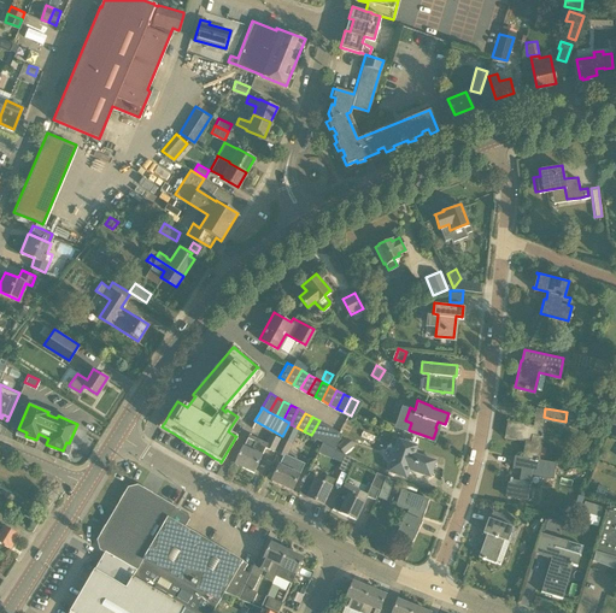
[(541,425),(540,425),(532,424),(506,419),(503,435),(524,440),(522,455),(538,458),(539,457),(534,455),(537,443),(539,443),(540,436),(541,432),(540,432),(541,425)]
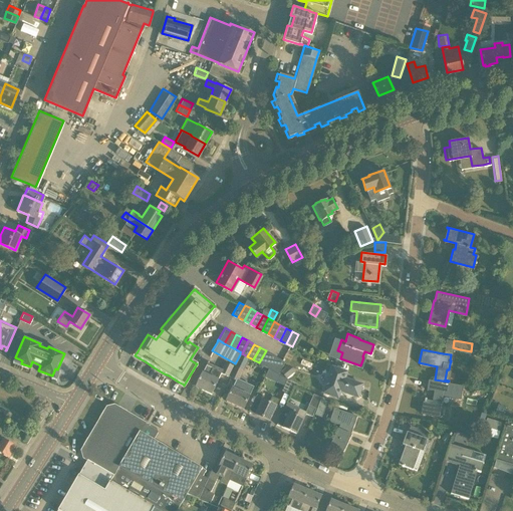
[(259,362),(265,366),(272,353),(266,350),(259,362)]
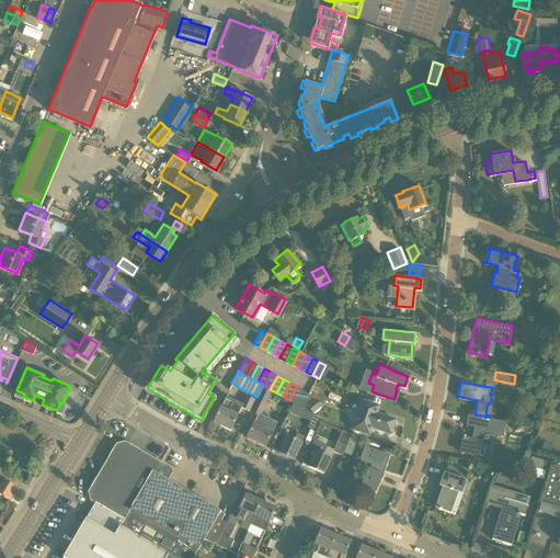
[(289,400),(296,403),(304,390),(297,386),(289,400)]
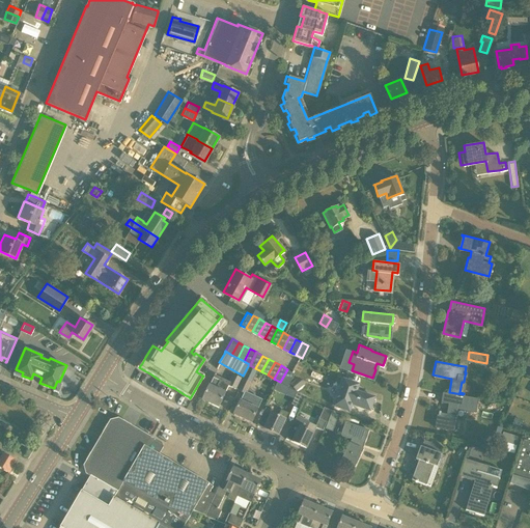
[(294,372),(287,369),(280,382),(286,385),(294,372)]
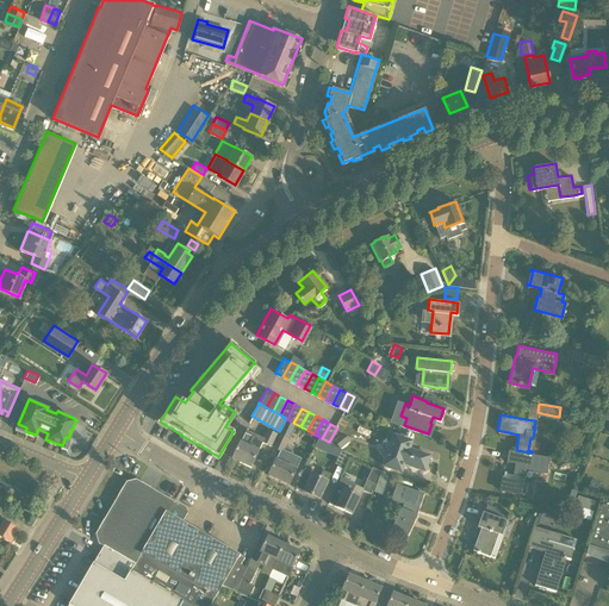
[(271,444),(273,445),(278,435),(275,433),(275,431),(267,428),(262,436),(246,428),(244,431),(240,441),(231,456),(250,466),(261,441),(269,444),(271,444)]
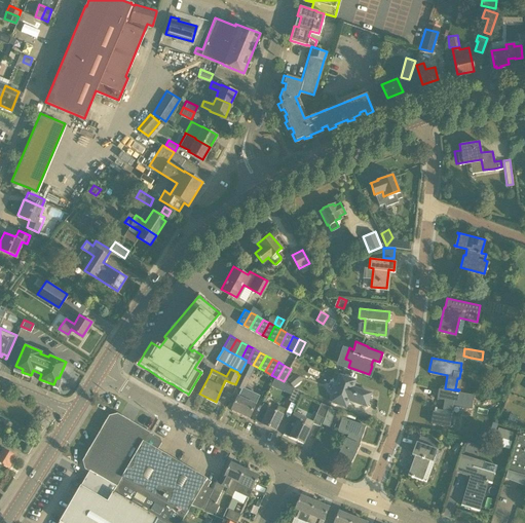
[(295,371),(287,378),(292,385),(300,378),(295,371)]
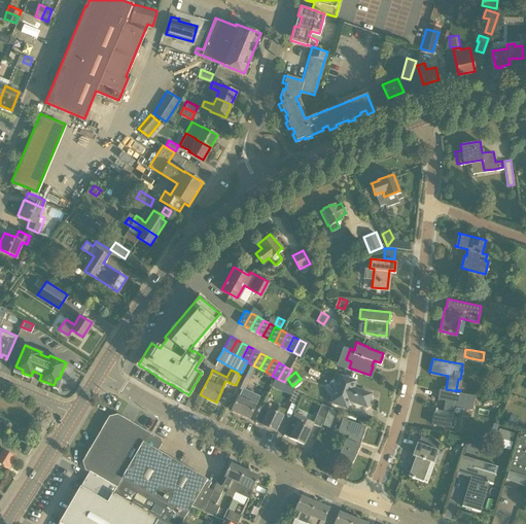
[(236,385),(242,389),(242,388),(246,381),(248,378),(241,374),(240,376),(236,385)]
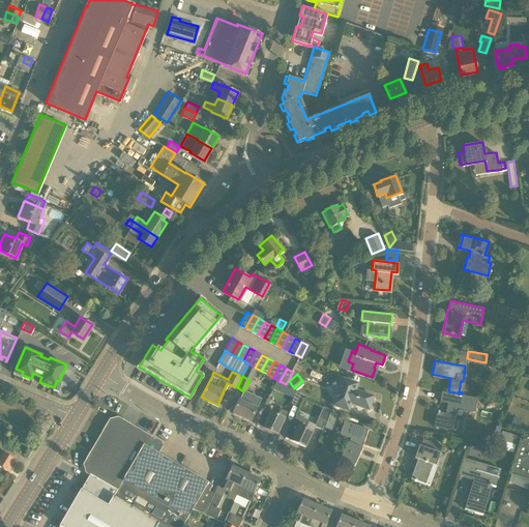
[(356,382),(357,382),(342,377),(332,403),(339,404),(347,407),(350,401),(358,404),(369,408),(373,394),(353,388),(355,382),(356,382)]
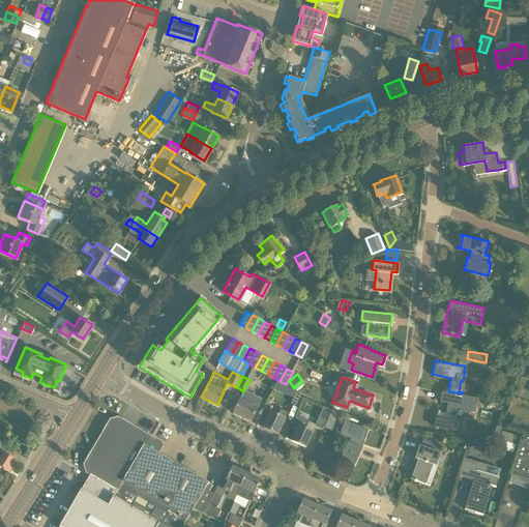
[(474,410),(476,397),(462,393),(448,391),(441,389),(439,400),(447,402),(445,411),(437,410),(435,426),(451,429),(456,415),(456,412),(454,412),(456,406),(474,410)]
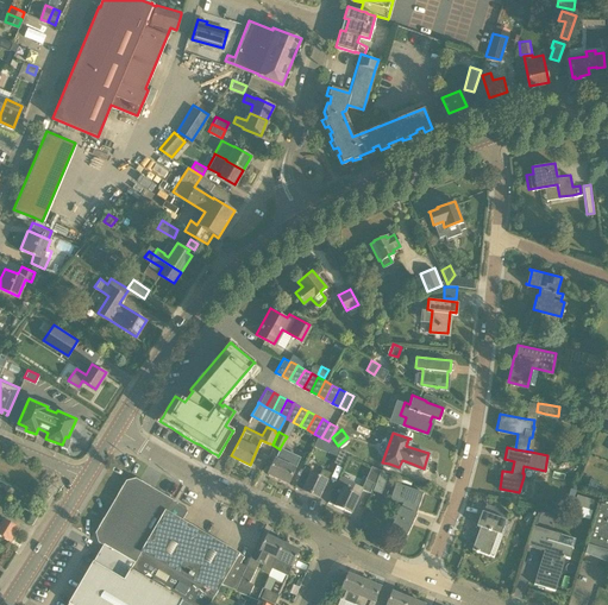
[(342,465),(349,452),(339,448),(333,460),(342,465)]
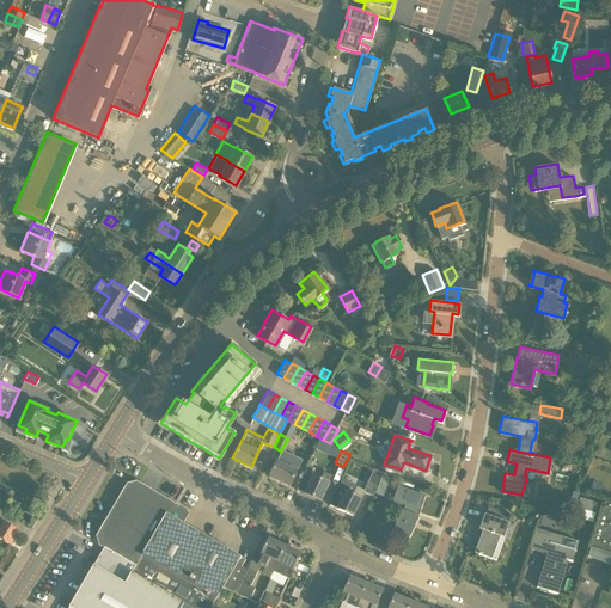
[(300,459),(294,456),(281,452),(276,460),(275,460),(269,476),(288,484),(295,470),(300,459)]
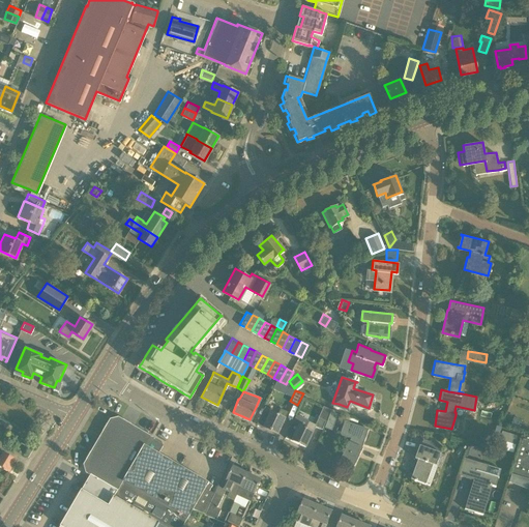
[(321,428),(325,419),(330,408),(323,405),(318,416),(314,423),(315,423),(314,425),(321,428)]
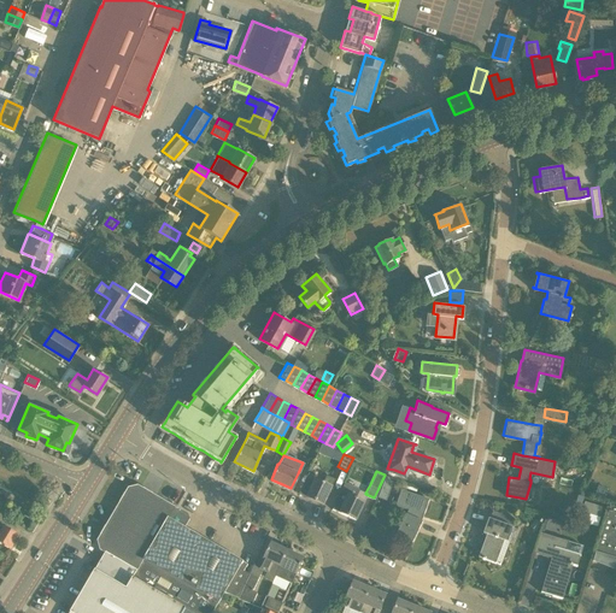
[(322,502),(334,477),(326,473),(322,482),(306,475),(298,491),(322,502)]
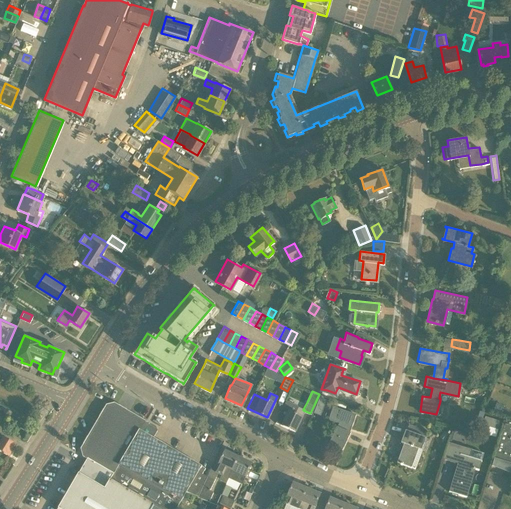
[(285,400),(282,407),(275,420),(274,421),(294,430),(303,410),(304,409),(303,409),(297,406),(285,400)]
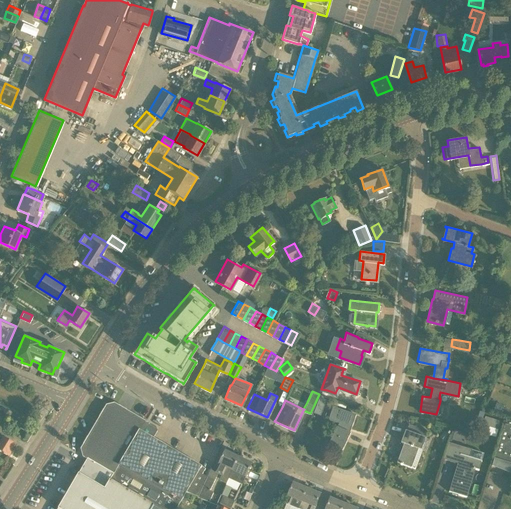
[(82,454),(87,456),(55,508),(159,508),(160,508),(161,508),(173,508),(180,499),(186,490),(197,495),(206,475),(201,472),(197,470),(200,464),(147,433),(150,429),(148,422),(113,401),(106,403),(80,447),(82,454)]
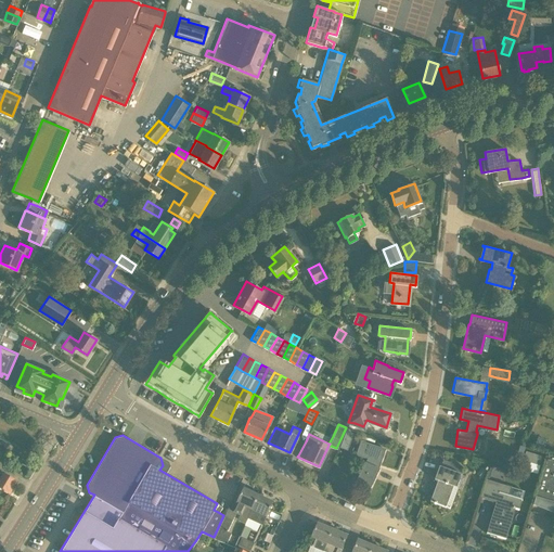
[(379,462),(385,448),(360,439),(355,453),(369,458),(366,462),(364,461),(356,479),(370,486),(378,467),(375,466),(377,461),(379,462)]
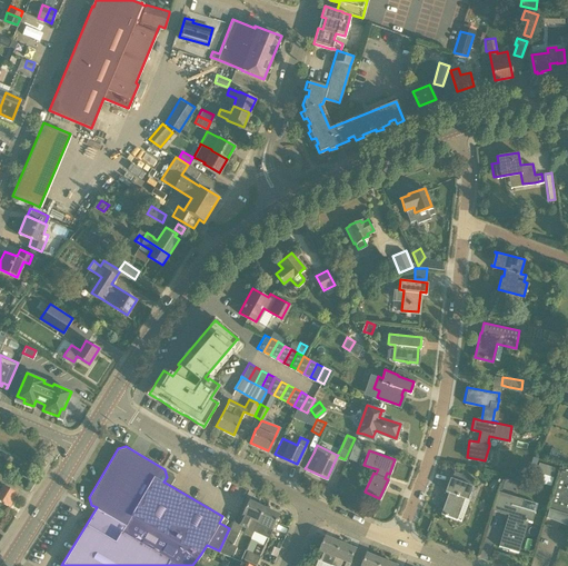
[(538,462),(536,469),(554,475),(556,466),(538,462)]
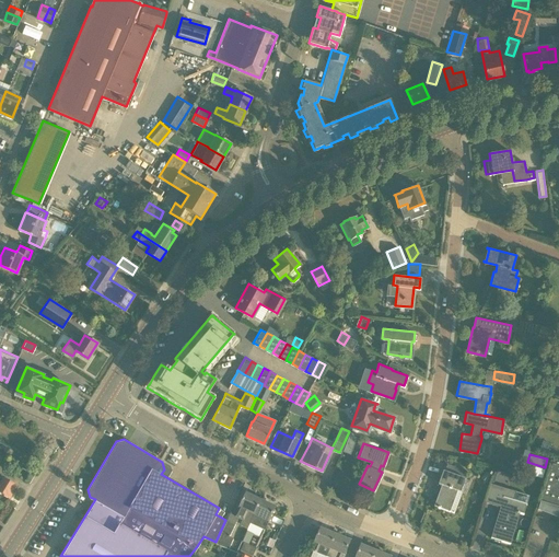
[(558,461),(552,459),(537,507),(550,510),(552,511),(555,510),(557,510),(558,508),(558,461)]
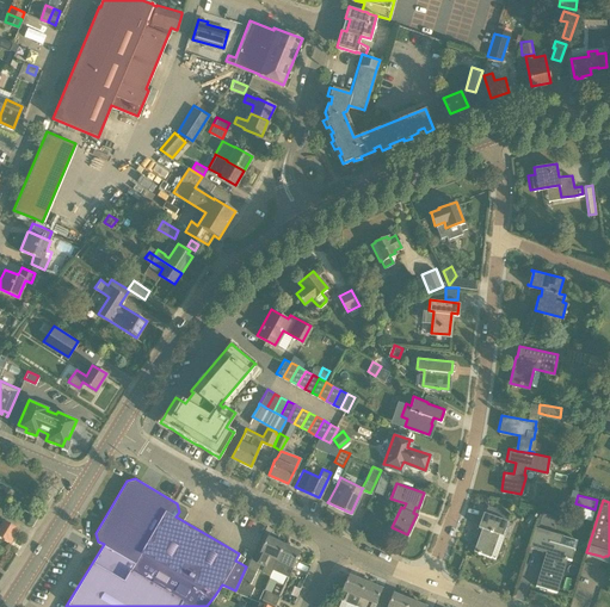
[(490,556),(490,555),(493,556),(501,534),(507,520),(510,512),(498,508),(487,503),(479,526),(481,527),(473,550),(476,551),(479,552),(479,551),(490,556)]
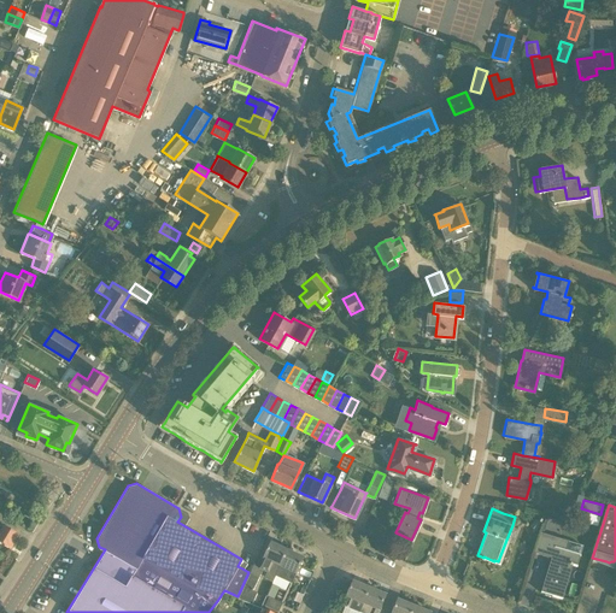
[(0,542),(10,548),(18,534),(3,525),(0,529),(0,542)]
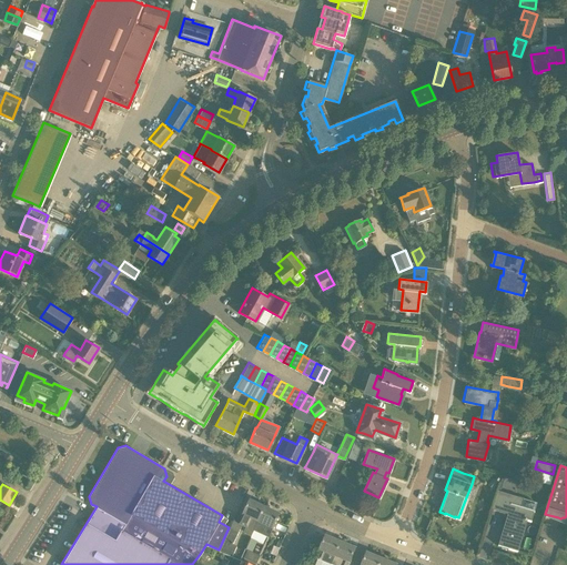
[(498,490),(496,496),(493,508),(508,513),(498,544),(497,543),(497,544),(517,550),(515,548),(525,517),(530,518),(533,510),(520,505),(523,497),(498,490)]
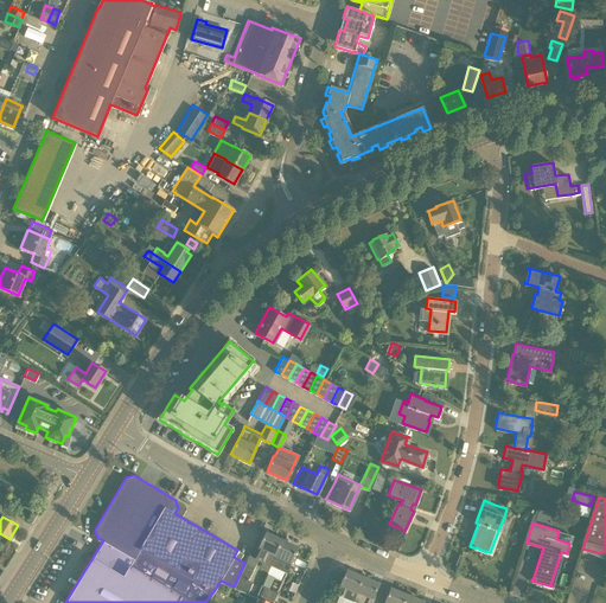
[(270,564),(281,540),(266,532),(259,547),(254,557),(262,560),(270,564)]
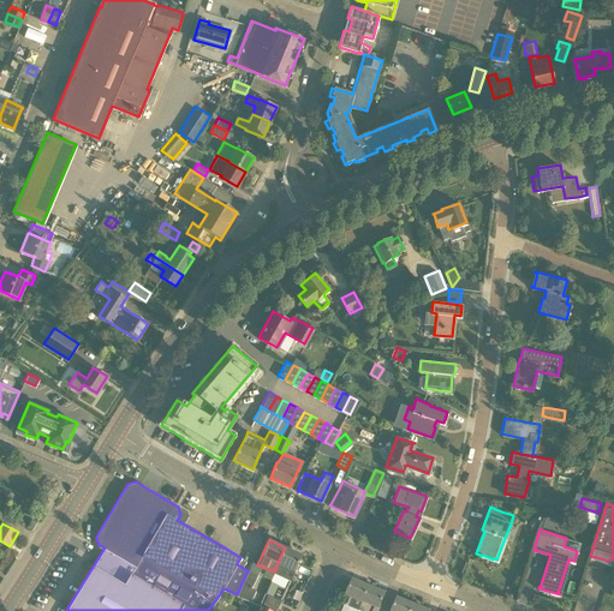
[(290,579),(302,555),(285,547),(274,571),(280,575),(290,579)]
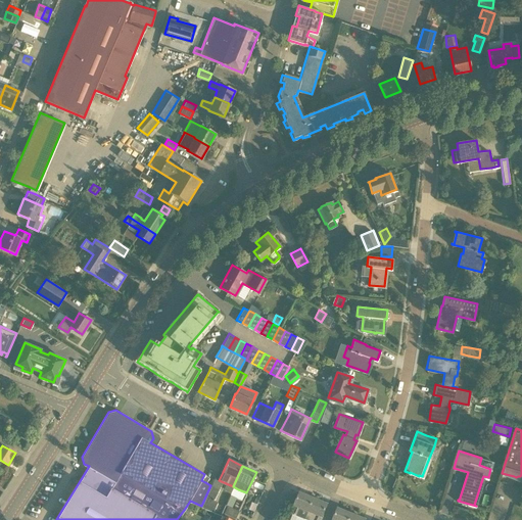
[(212,511),(217,501),(214,500),(219,488),(210,485),(201,506),(212,511)]
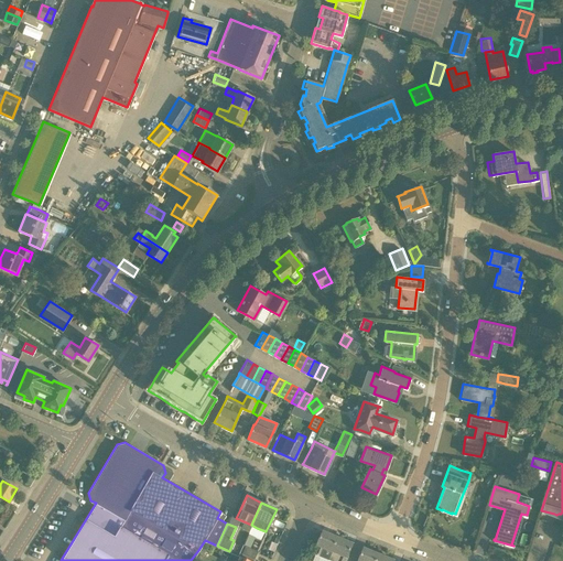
[(327,559),(336,537),(321,530),(313,552),(314,553),(312,559),(316,560),(325,560),(327,559)]
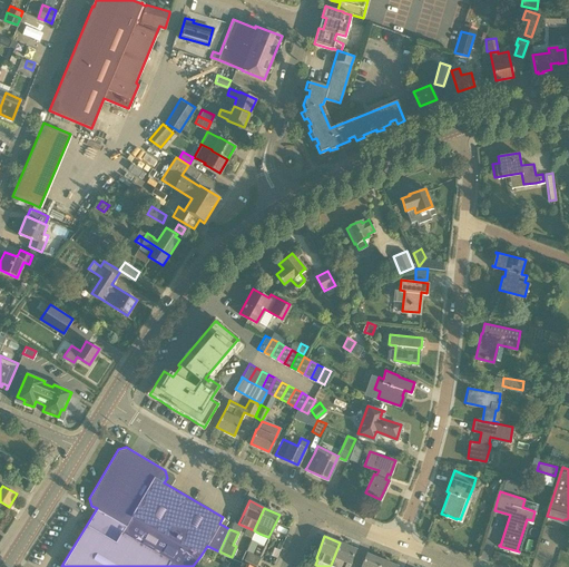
[(252,539),(248,547),(260,553),(263,544),(252,539)]
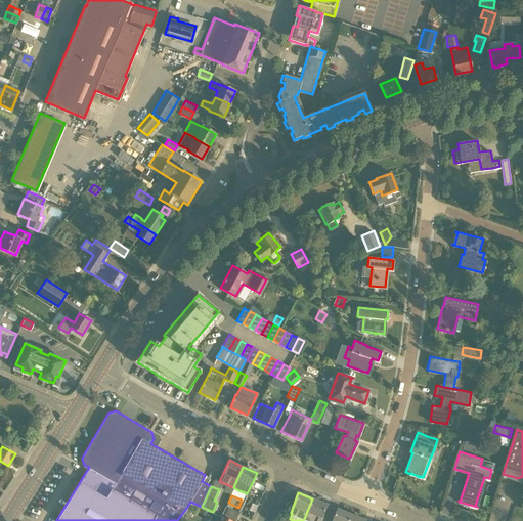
[(321,517),(327,505),(312,498),(304,519),(309,520),(319,520),(321,516),(321,517)]
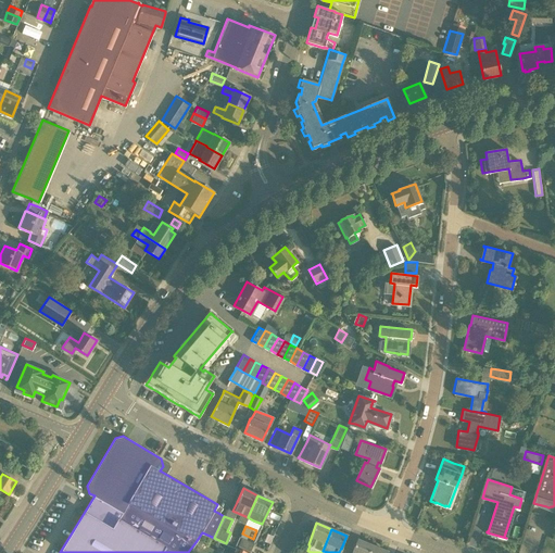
[(250,550),(253,542),(243,538),(239,536),(236,543),(250,550)]
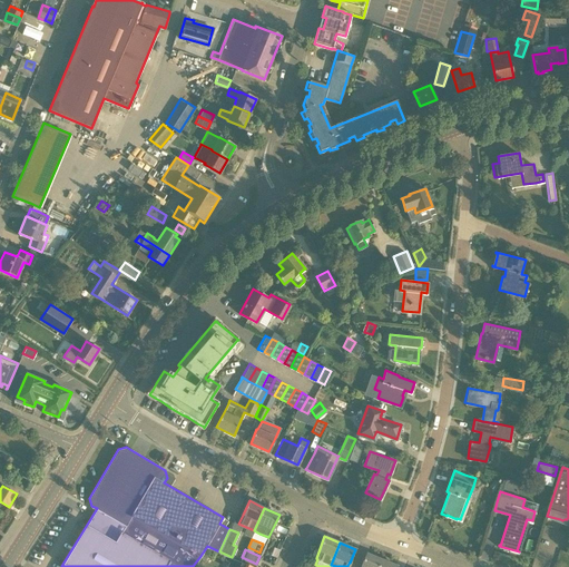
[(378,566),(381,559),(366,554),(361,566),(378,566)]
